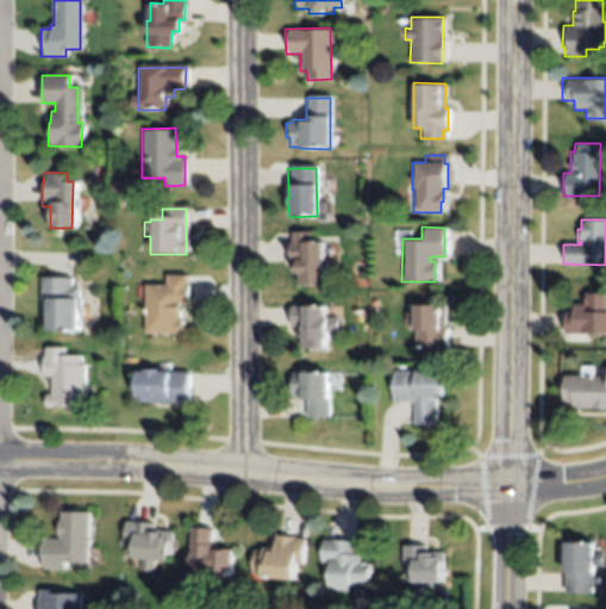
[(320,286),(295,286),(295,274),(288,274),(288,263),(287,262),(287,243),(288,243),(288,235),(307,234),(307,243),(322,244),(320,286)]
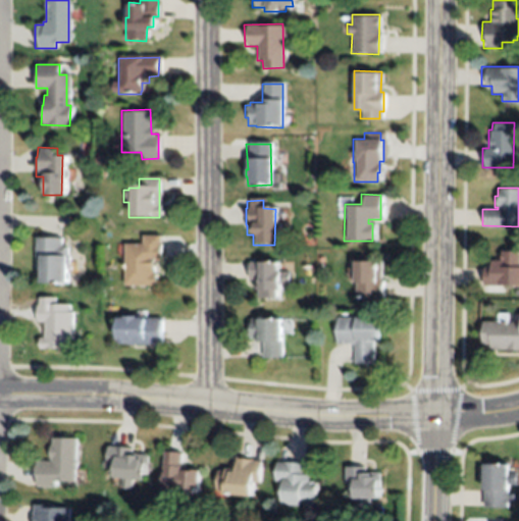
[(34,237),(60,238),(59,247),(68,248),(67,266),(64,265),(64,282),(40,281),(41,260),(34,260),(34,237)]
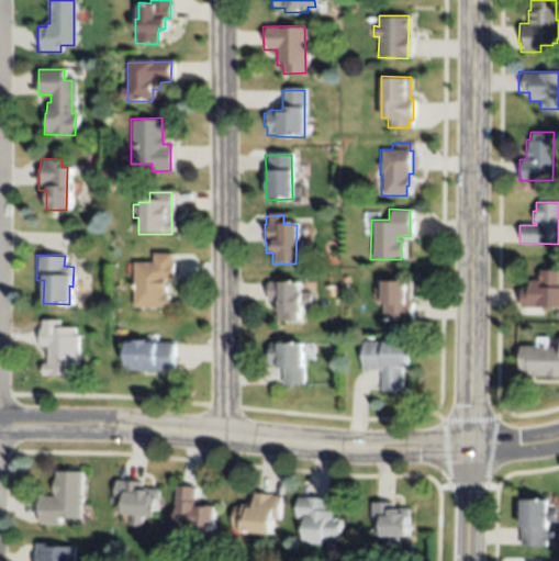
[(132,264),(151,265),(151,255),(170,255),(170,264),(171,264),(171,282),(165,282),(165,290),(163,290),(163,295),(167,295),(166,309),(131,309),(132,264)]
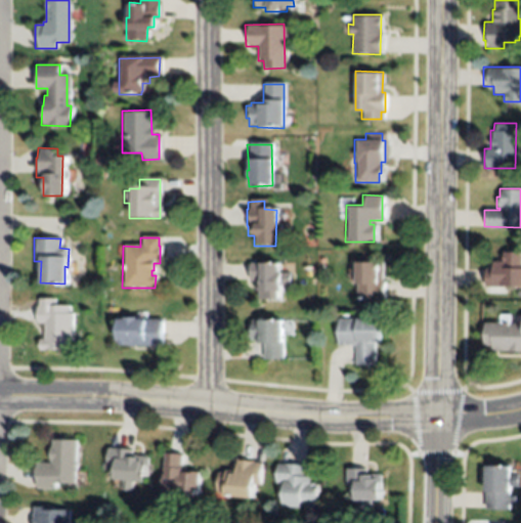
[(520,252),(519,267),(520,267),(520,286),(482,286),(482,268),(489,268),(489,260),(501,260),(502,251),(520,252)]
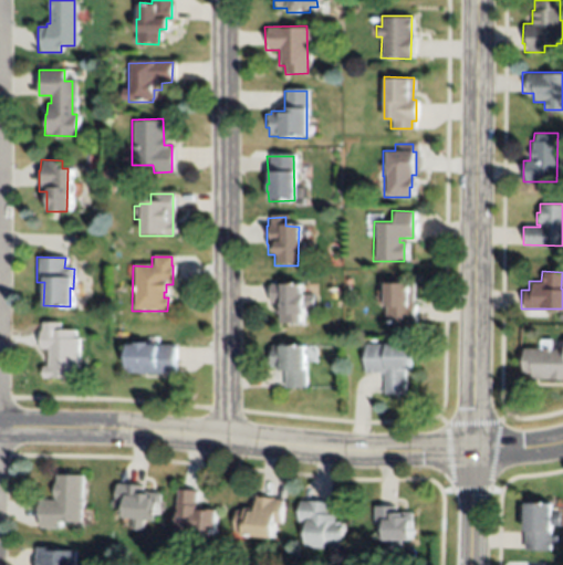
[(268,282),(299,281),(300,292),(310,292),(311,309),(298,310),(298,321),(278,322),(277,314),(273,314),(272,305),(269,305),(268,282)]
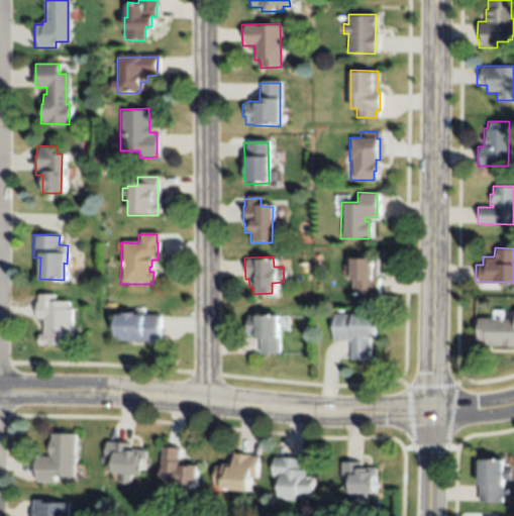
[(348,292),(348,258),(374,259),(373,278),(376,278),(376,293),(348,292)]
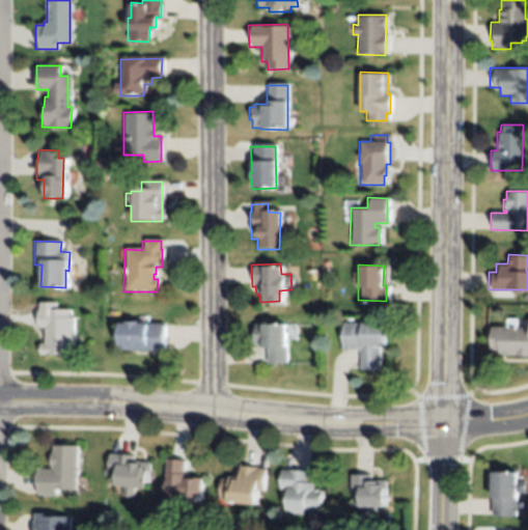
[(36,301),(53,301),(52,307),(67,307),(66,316),(72,316),(71,345),(67,345),(67,354),(36,353),(36,343),(44,343),(44,327),(35,327),(36,301)]
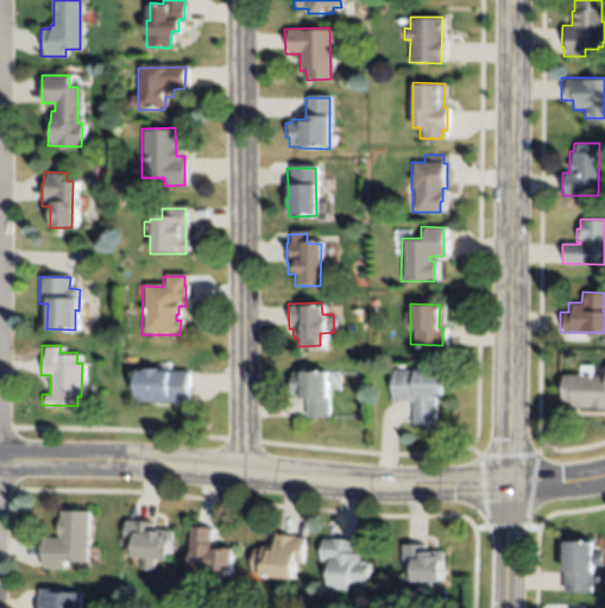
[(187,403),(134,402),(134,373),(143,373),(143,370),(157,370),(157,374),(187,374),(187,403)]
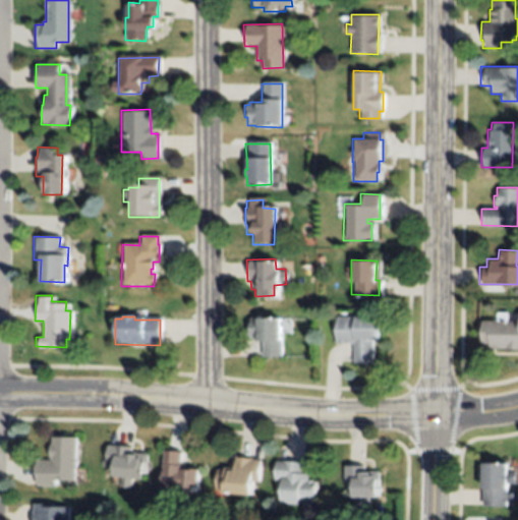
[(377,319),(377,342),(368,342),(369,364),(350,364),(350,344),(332,344),(333,319),(377,319)]
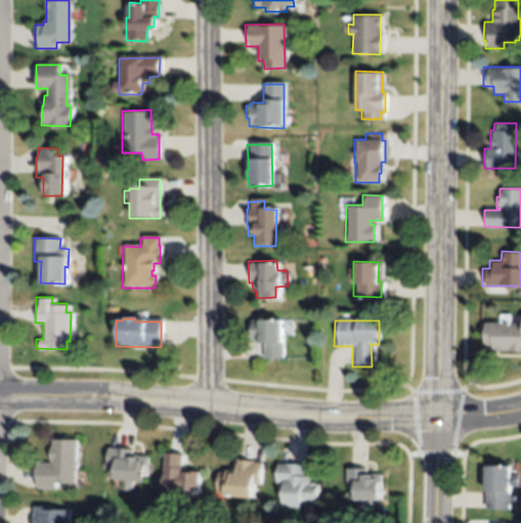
[(279,360),(261,360),(260,344),(252,344),(252,341),(247,341),(247,330),(249,330),(249,322),(279,321),(279,360)]
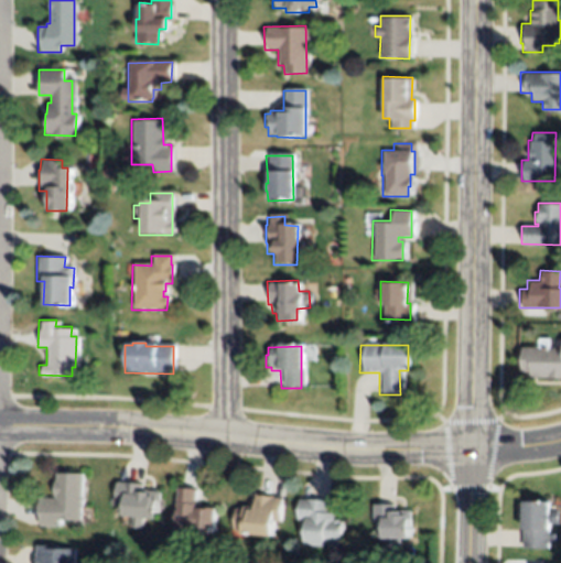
[(519,349),(560,349),(560,380),(543,380),(543,378),(527,378),(528,374),(518,374),(519,349)]
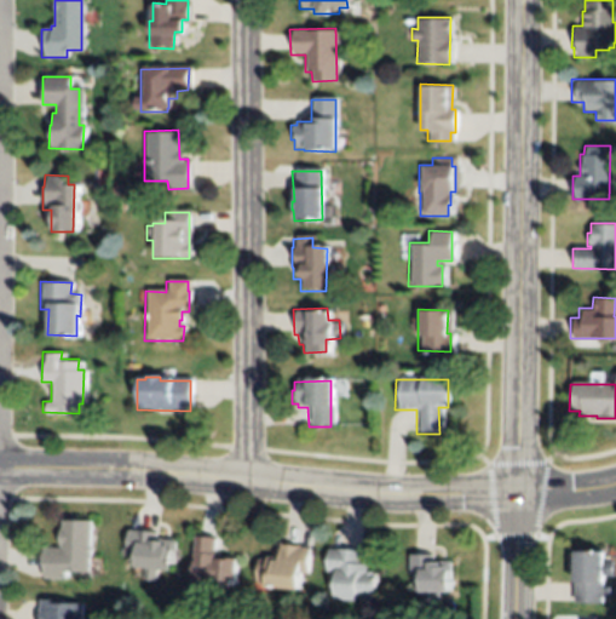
[(88,520),(87,572),(64,572),(64,578),(41,578),(42,569),(40,569),(41,548),(59,549),(59,545),(57,545),(57,531),(59,531),(59,519),(88,520)]
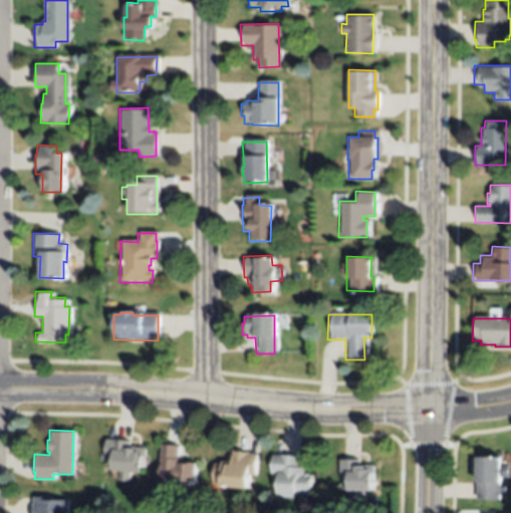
[(111,471),(111,460),(102,458),(103,442),(110,442),(128,443),(126,447),(144,449),(143,457),(142,457),(140,474),(111,471)]
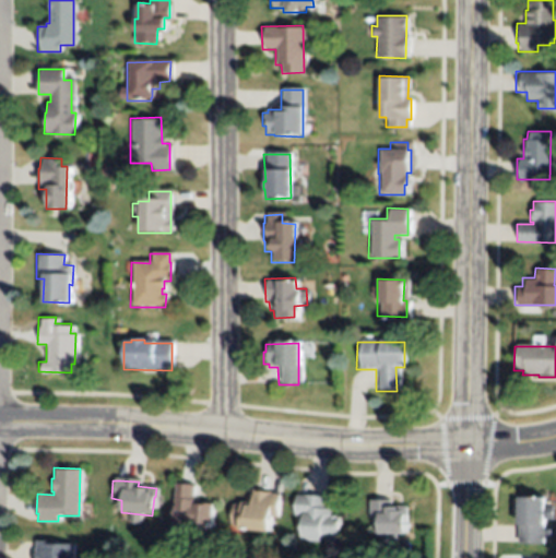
[(209,532),(189,531),(189,527),(184,526),(182,538),(169,537),(174,484),(193,485),(192,500),(194,500),(193,503),(211,505),(209,532)]
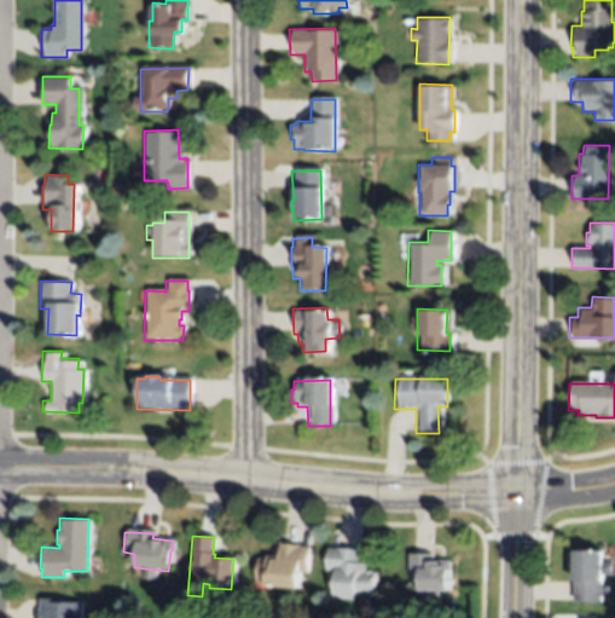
[(306,548),(306,575),(305,575),(296,573),(296,588),(264,587),(265,582),(254,582),(254,559),(265,559),(265,556),(276,556),(276,543),(297,543),(297,548),(306,548)]
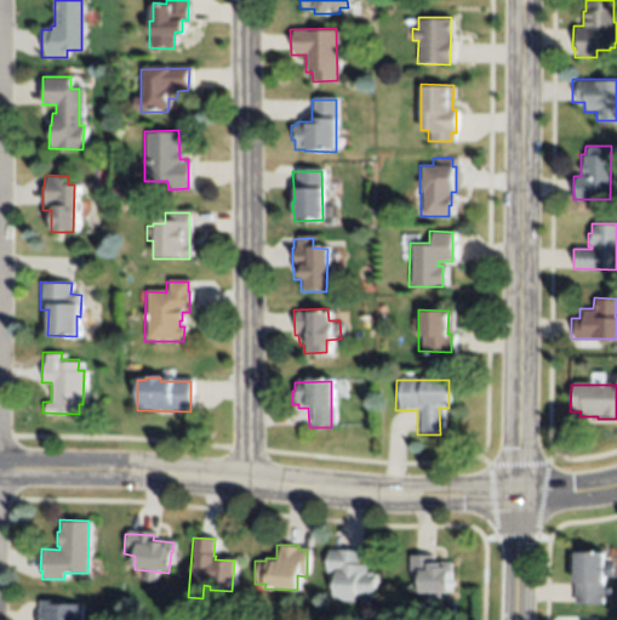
[(570,604),(573,549),(601,550),(601,559),(612,561),(611,575),(599,575),(599,585),(609,586),(609,598),(599,597),(599,606),(570,604)]
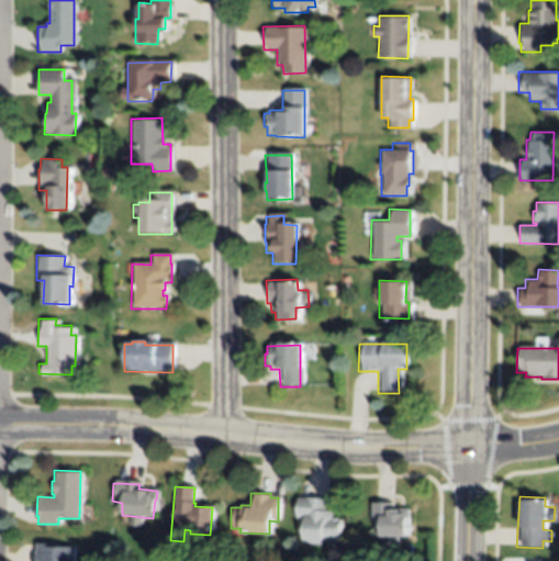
[(302,545),(303,520),(294,519),(295,500),(324,502),(323,513),(330,513),(328,520),(337,520),(335,543),(321,541),(320,546),(302,545)]
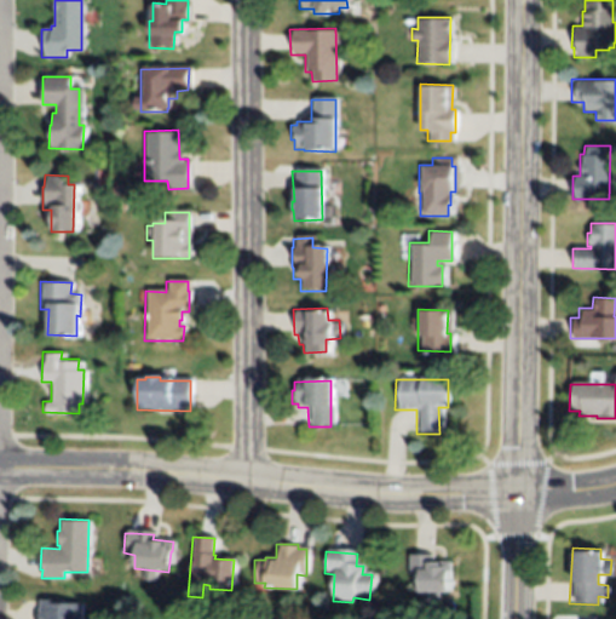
[(407,557),(430,557),(430,562),(437,562),(437,567),(443,567),(443,569),(447,569),(447,594),(412,592),(412,575),(407,575),(407,557)]
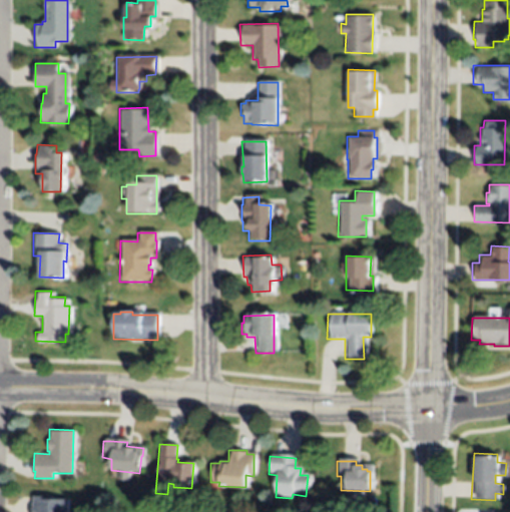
[(65,498),(64,511),(29,511),(30,494),(48,494),(48,498),(65,498)]
